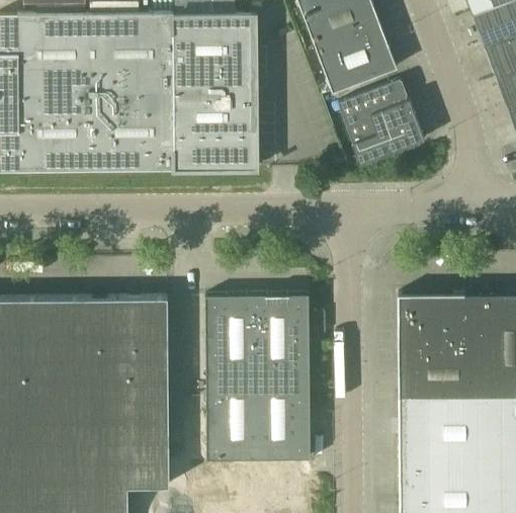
[(398,69),(371,0),(297,0),(333,93),(398,69)]
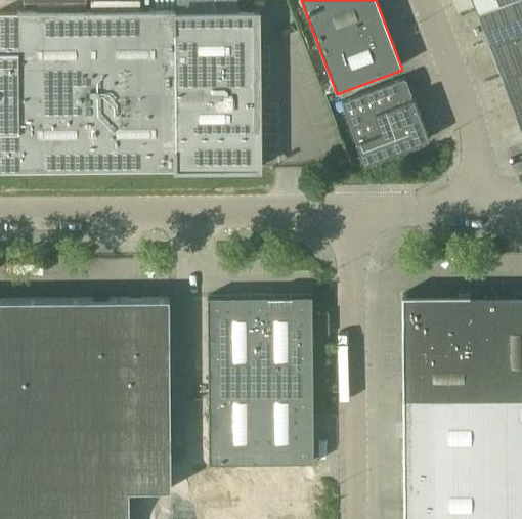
[(472,0),(478,15),(518,0),(472,0)]
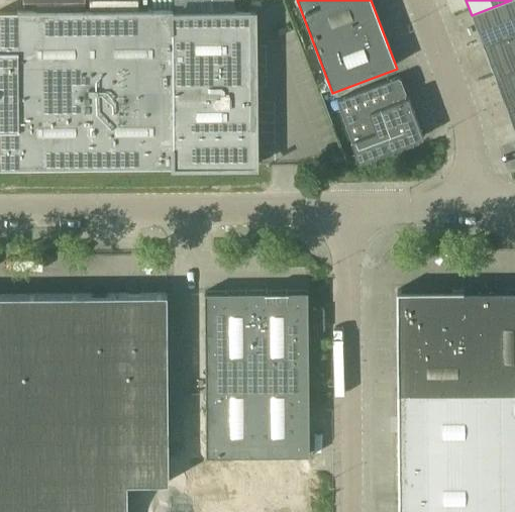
[(514,0),(511,0),(472,15),(514,128),(514,0)]
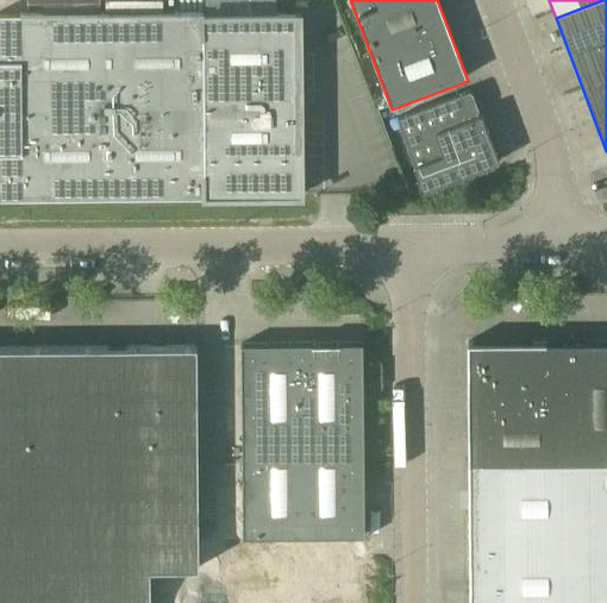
[(300,154),(299,19),(207,20),(206,17),(0,18),(0,188),(0,203),(208,202),(305,200),(304,154),(300,154)]
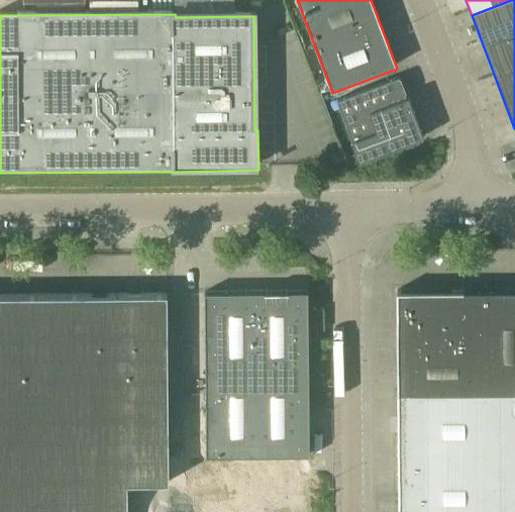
[(424,140),(409,100),(407,101),(400,81),(339,104),(353,143),(351,143),(359,166),(424,140)]
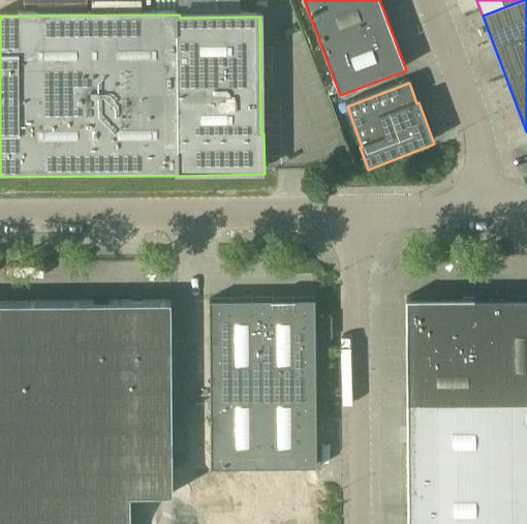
[(526,301),(407,302),(408,523),(526,523),(526,301)]
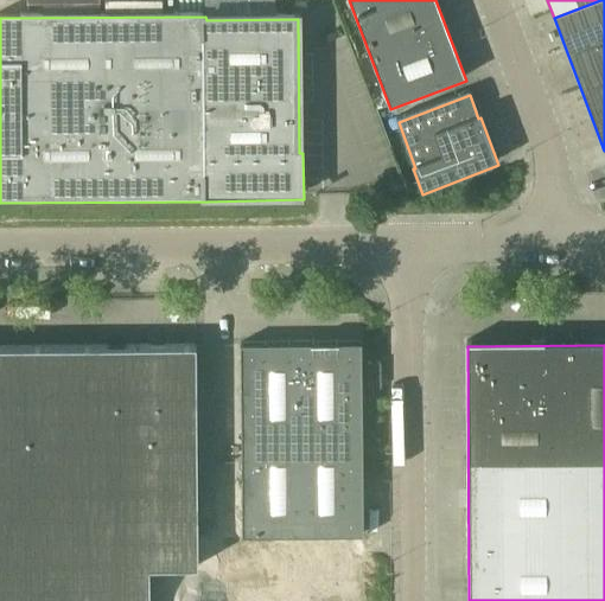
[(363,346),(243,347),(243,467),(364,466),(364,461),(362,461),(362,454),(364,454),(364,453),(364,449),(363,346)]
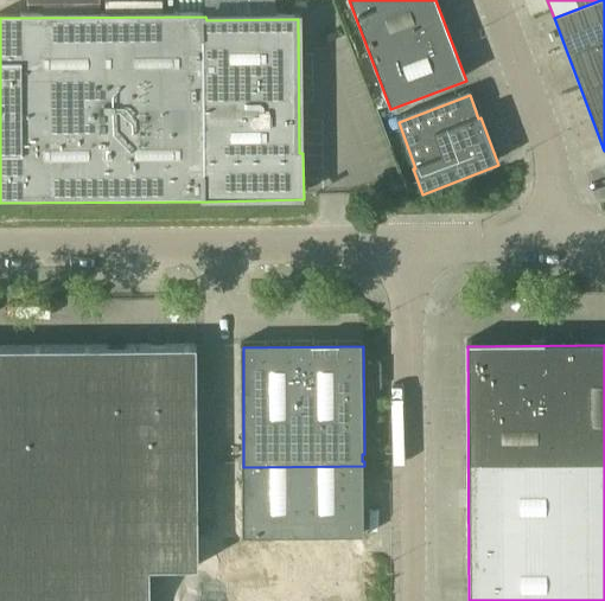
[(152,600),(152,573),(199,573),(198,347),(0,351),(0,600),(152,600)]
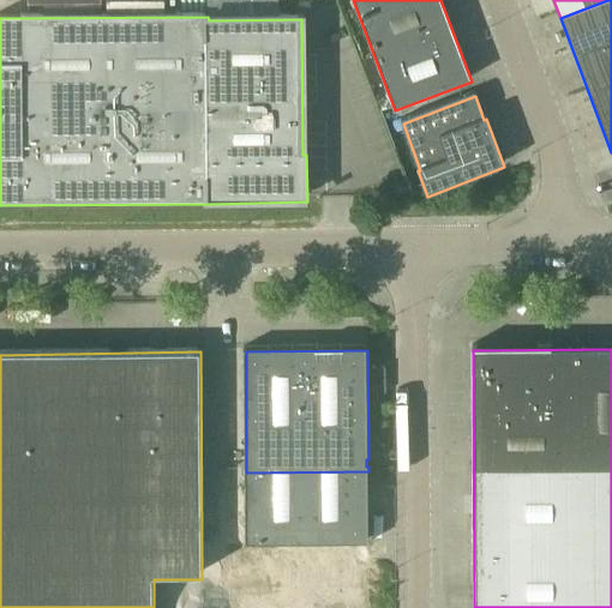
[(387,397),(387,372),(372,372),(372,397),(387,397)]
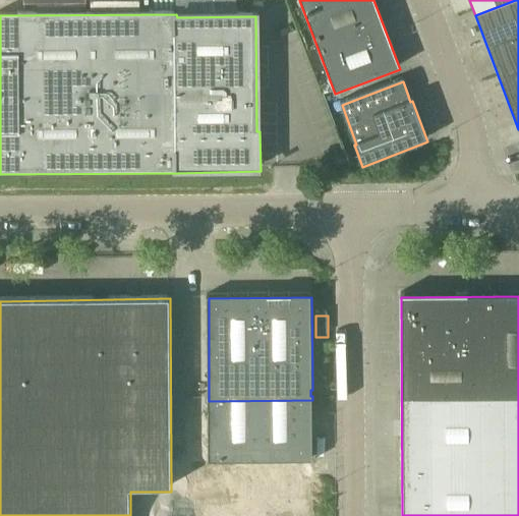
[(312,400),(209,401),(210,463),(305,462),(312,462),(312,413),(312,400)]
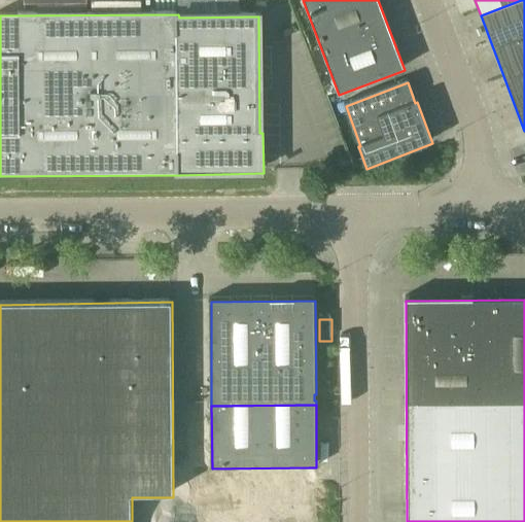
[(268,521),(268,470),(181,471),(181,521),(268,521)]
